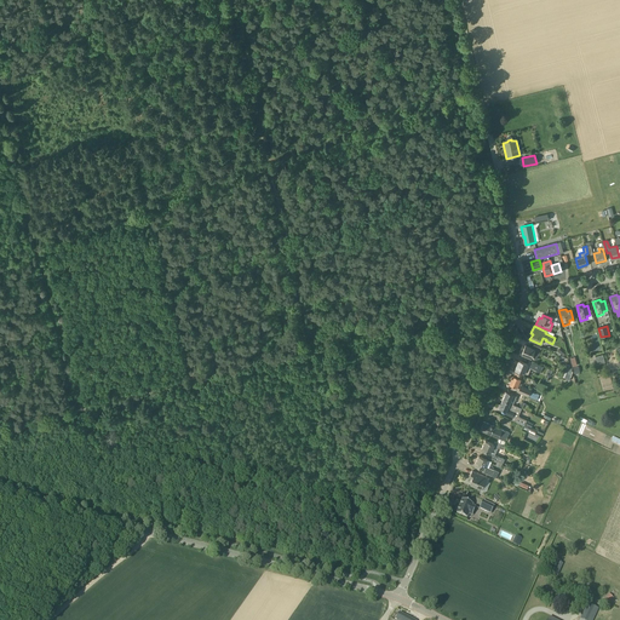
[(535,360),(538,355),(539,356),(541,348),(534,345),(533,349),(526,345),(522,354),(535,360)]
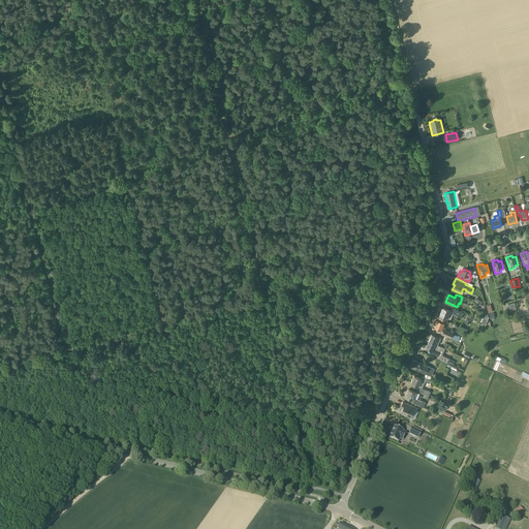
[(515,303),(508,304),(510,311),(517,309),(515,303)]
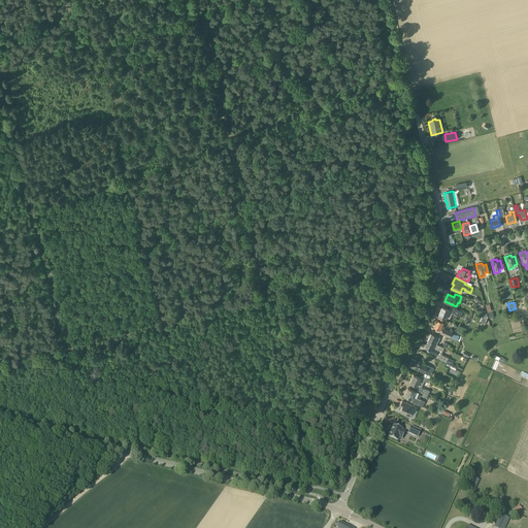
[(462,311),(458,310),(451,307),(450,310),(442,307),(439,315),(450,319),(452,314),(460,318),(462,311)]
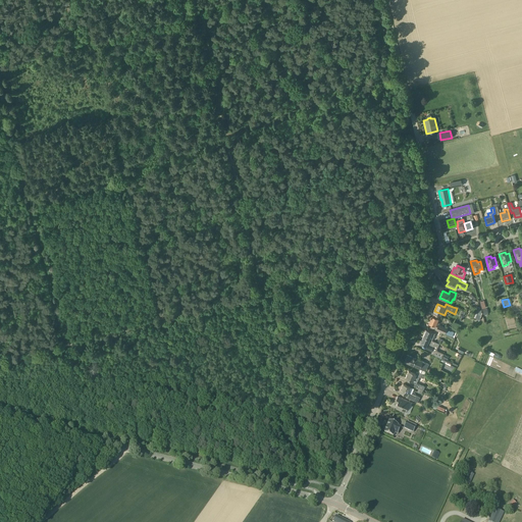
[(432,316),(428,323),(435,326),(438,318),(438,319),(439,316),(434,313),(433,316),(432,316)]
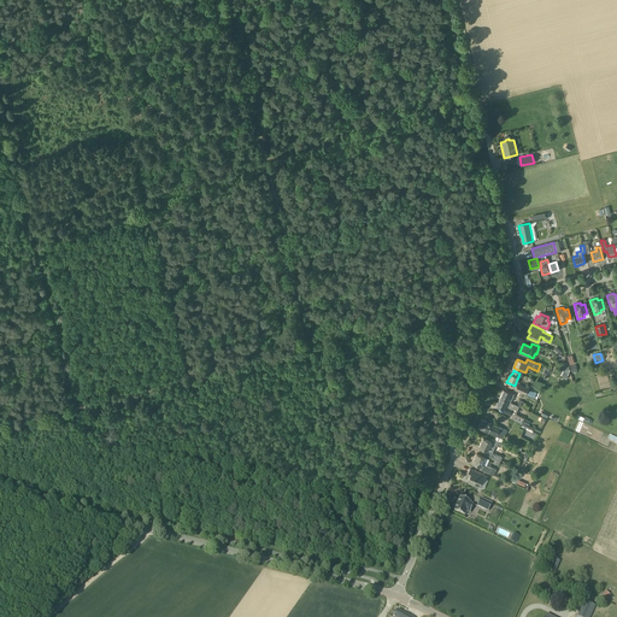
[(518,383),(516,391),(526,394),(528,388),(518,383)]
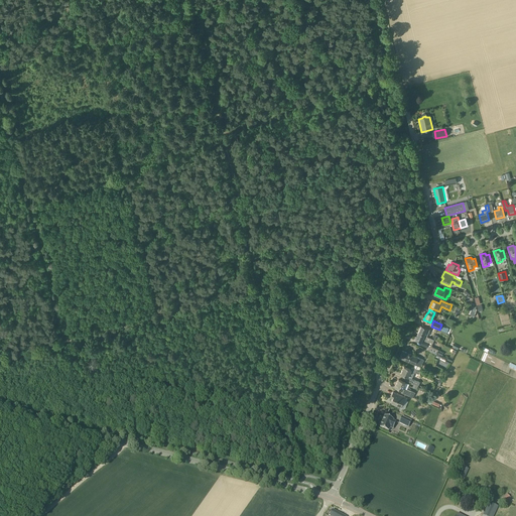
[(421,326),(418,333),(426,337),(428,333),(430,330),(427,329),(421,326)]
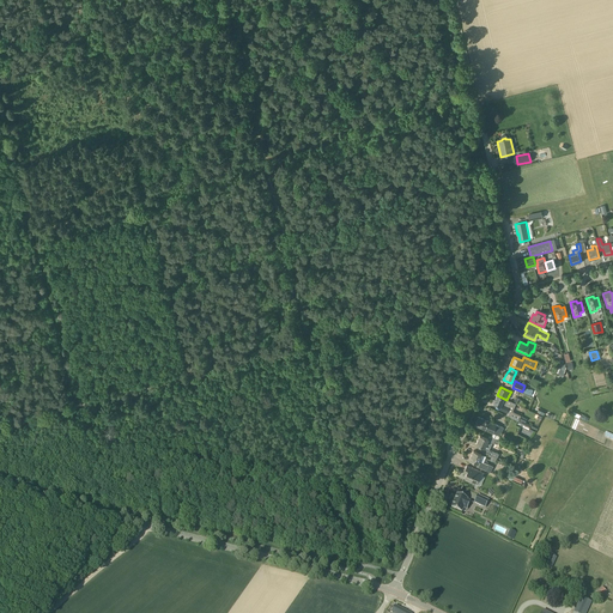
[(501,406),(499,408),(510,413),(509,416),(519,420),(520,419),(521,416),(521,414),(513,411),(516,404),(514,402),(507,400),(497,395),(493,404),(501,406)]
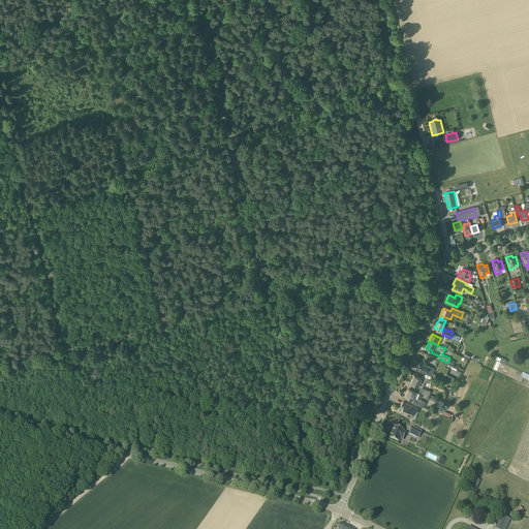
[(434,369),(412,360),(409,367),(425,373),(423,376),(429,379),(430,376),(431,376),(434,369)]
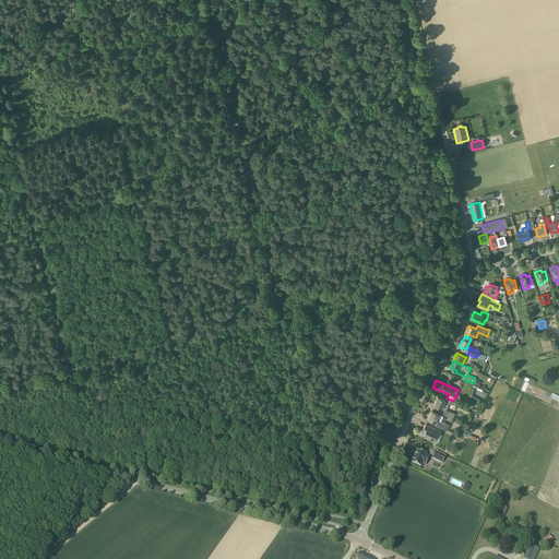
[(453,401),(447,397),(445,400),(438,397),(435,405),(440,407),(438,412),(447,415),(448,411),(442,408),(444,403),(449,404),(449,403),(453,405),(455,402),(453,401)]
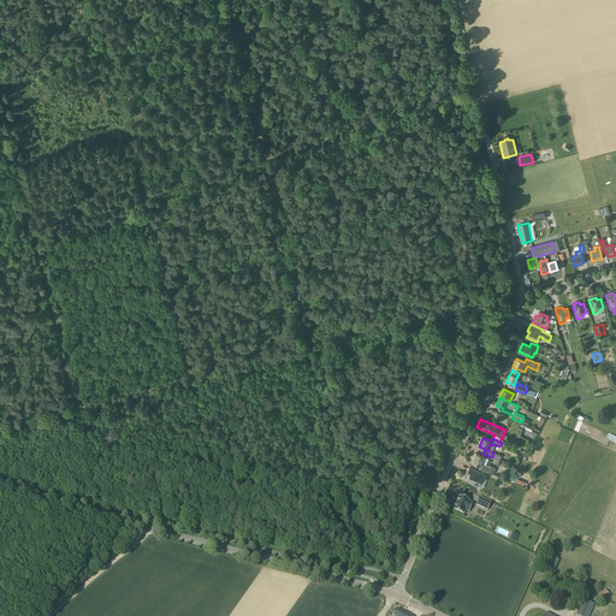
[(485,456),(475,452),(472,462),(481,466),(480,469),(489,473),(491,467),(481,462),(485,456)]
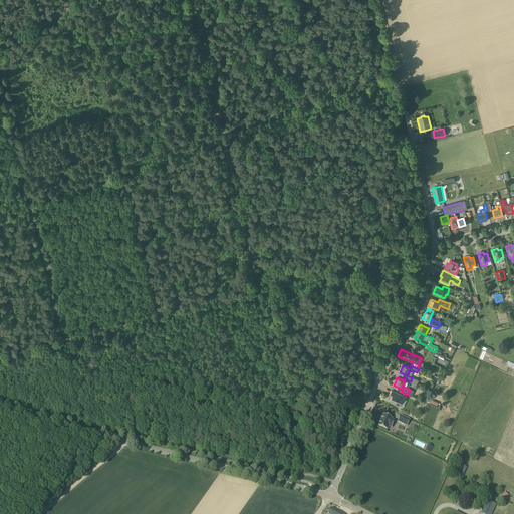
[(404,396),(392,391),(391,394),(390,394),(389,396),(392,397),(390,401),(394,403),(394,404),(399,407),(404,396)]
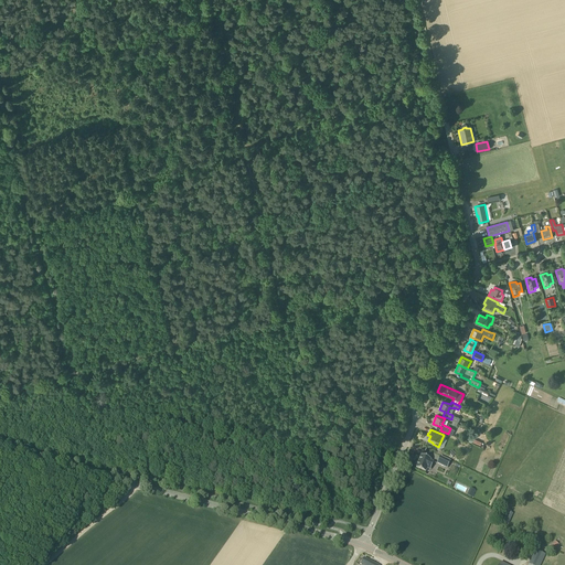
[(430,470),(433,465),(434,462),(432,460),(422,456),(416,468),(426,472),(427,469),(430,470)]
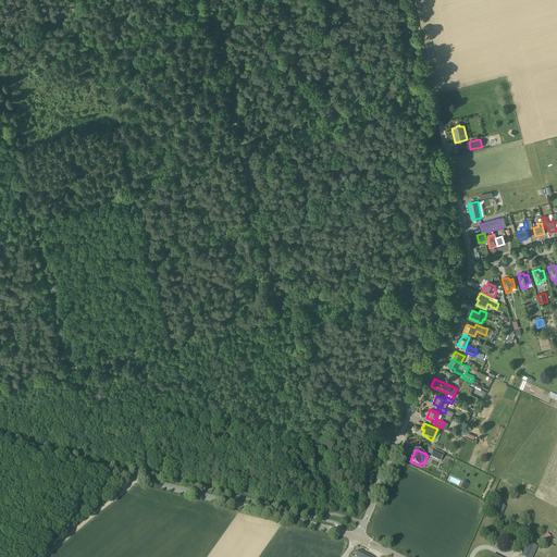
[(441,461),(445,455),(434,449),(431,457),(441,461)]
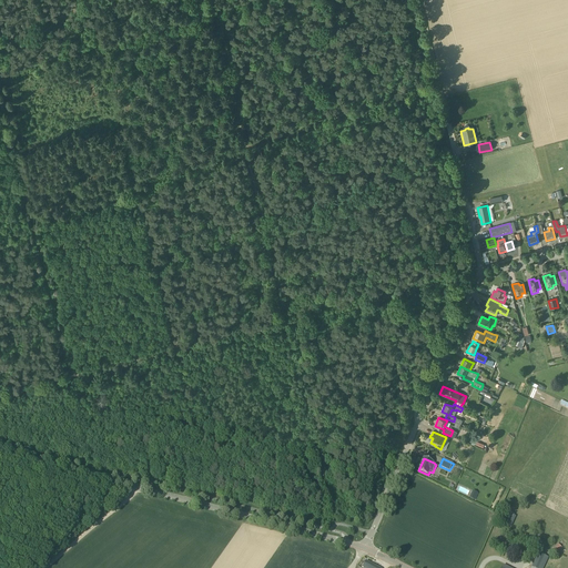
[(510,526),(515,516),(508,514),(505,524),(510,526)]
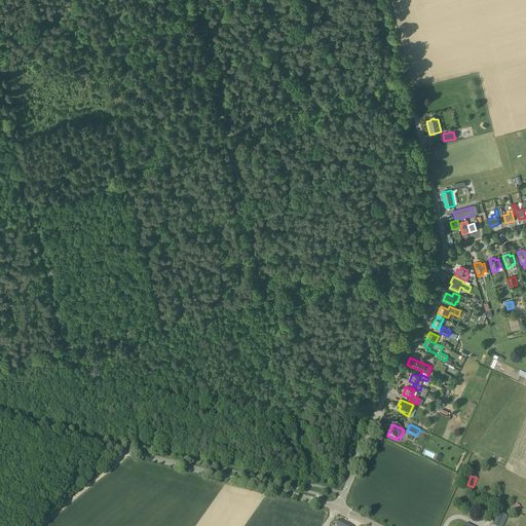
[(515,512),(520,508),(517,502),(511,506),(515,512)]
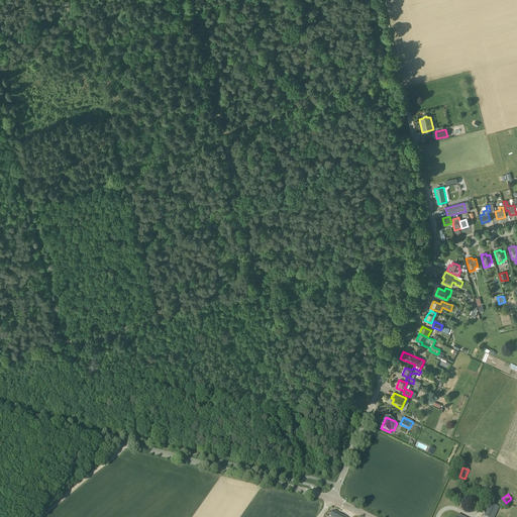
[(494,516),(499,507),(491,503),(484,516),(494,516)]
